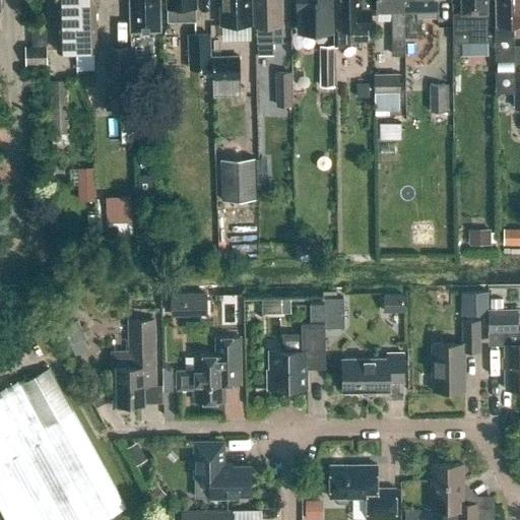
[(80,0),(56,0),(57,51),(89,51),(89,50),(82,50),(81,35),(80,0)]
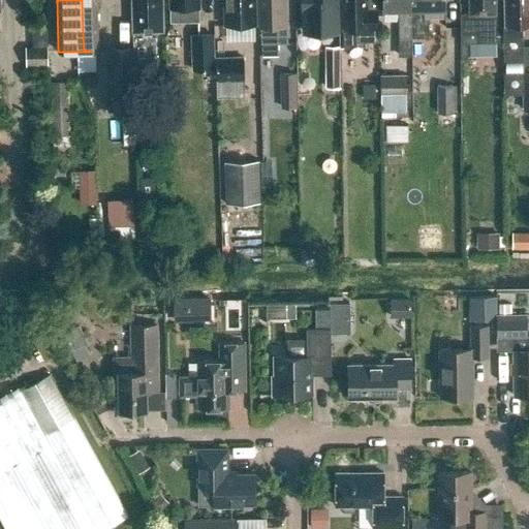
[(100,0),(82,0),(83,35),(84,51),(91,51),(91,52),(98,52),(97,1),(100,1),(100,0)]
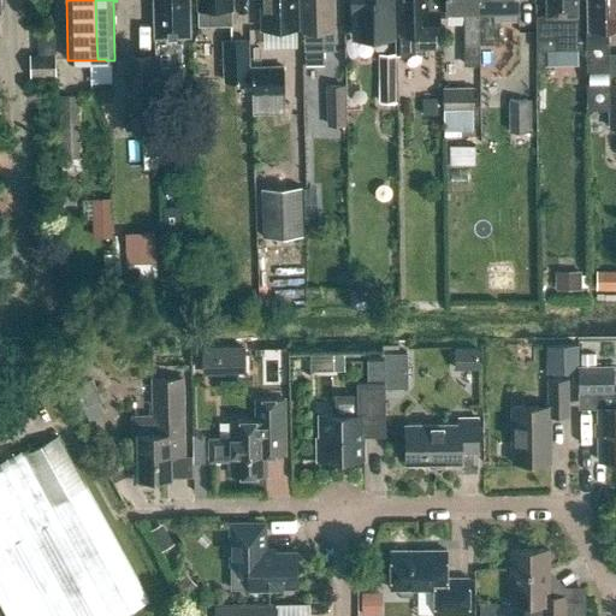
[(176,37),(190,36),(188,0),(154,0),(157,70),(181,70),(181,45),(176,45),(176,37)]
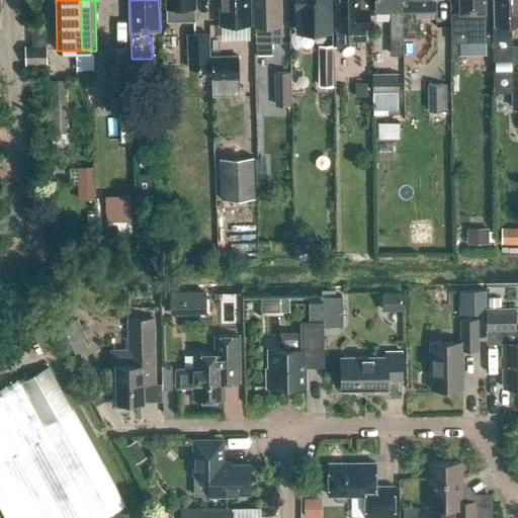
[(195,0),(166,0),(167,21),(196,21),(195,0)]
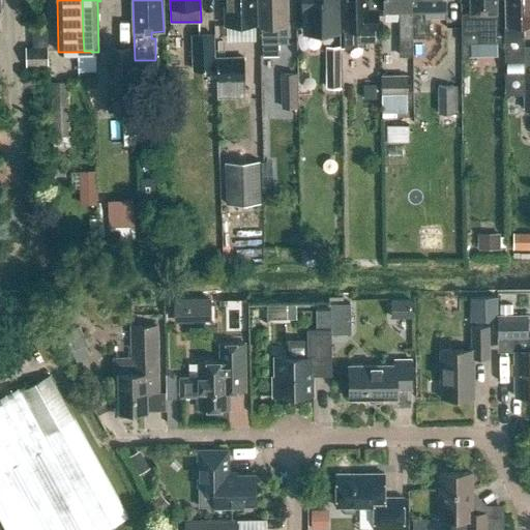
[(226,0),(227,26),(257,25),(256,0),(226,0)]
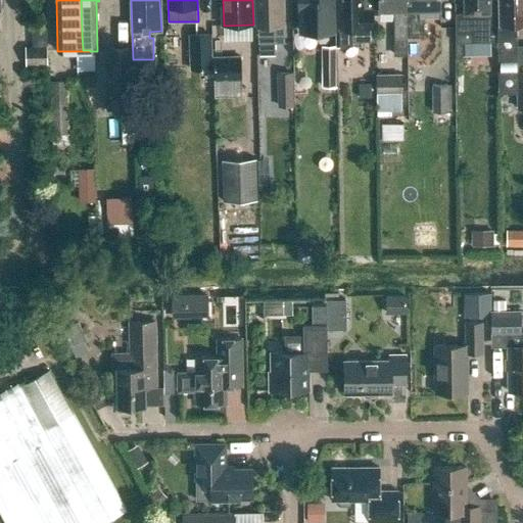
[(257,0),(259,54),(275,53),(275,42),(284,42),(283,0),(257,0)]
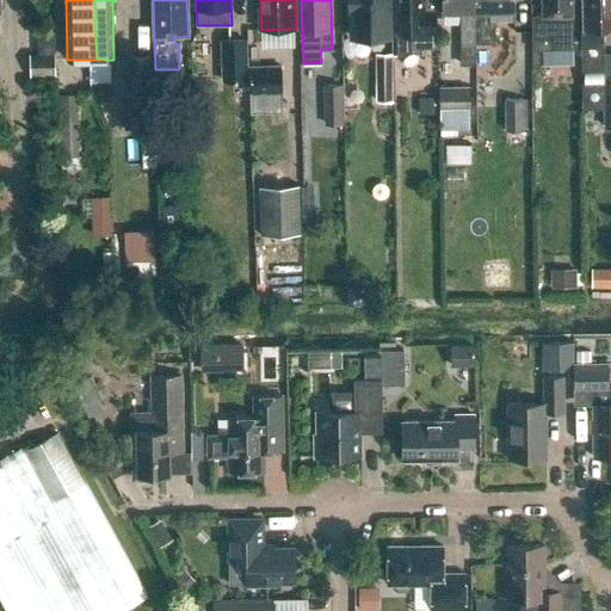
[(392,35),(392,22),(390,0),(350,0),(351,36),(392,35)]
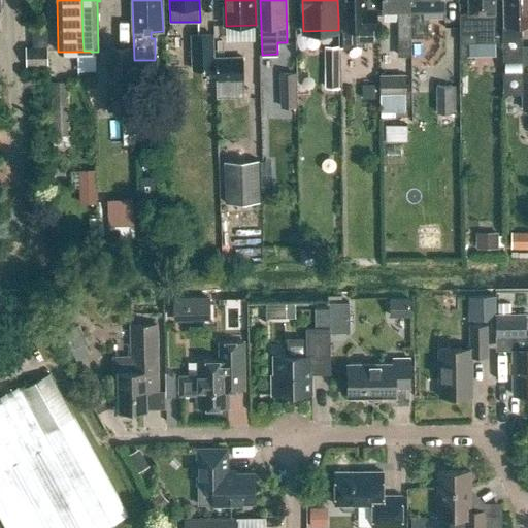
[(377,42),(377,30),(376,0),(343,0),(345,50),(355,50),(355,42),(377,42)]
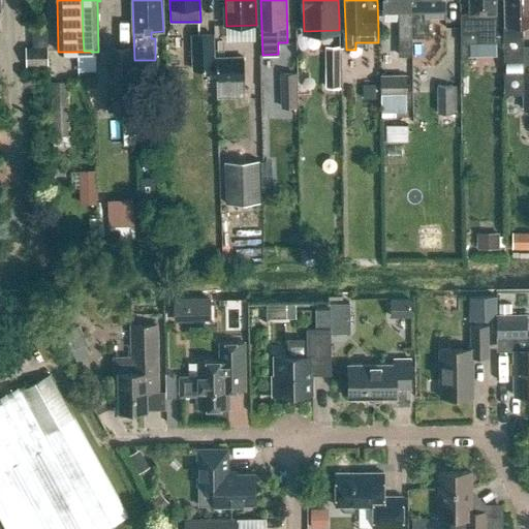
[(411,0),(381,0),(381,10),(397,10),(398,39),(412,38),(412,11),(411,0)]
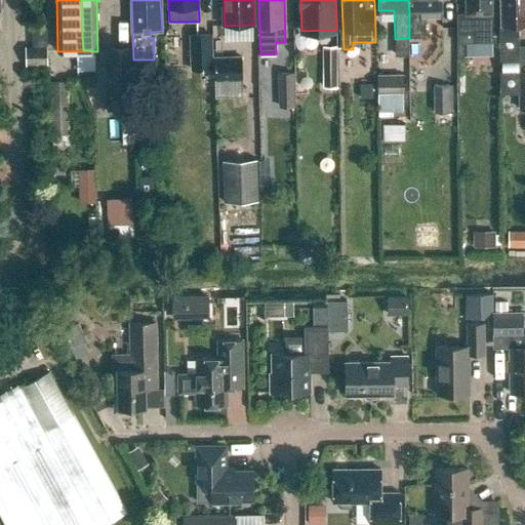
[(442,0),(408,0),(409,11),(409,38),(426,38),(425,21),(419,21),(419,10),(443,10),(442,0)]
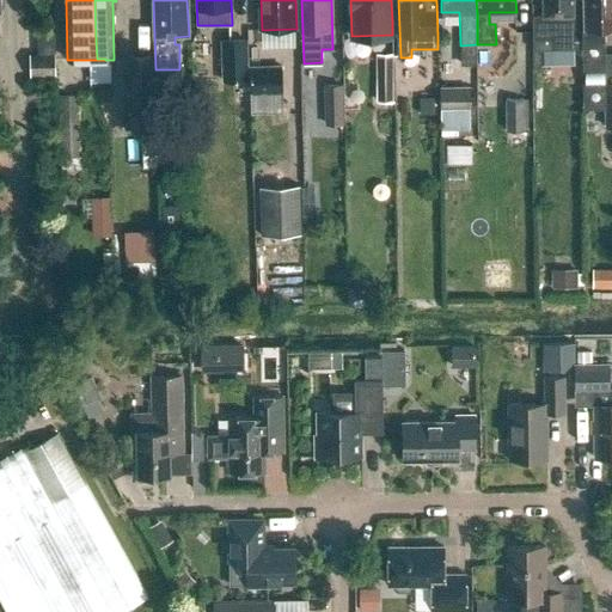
[(543,0),(544,17),(533,17),(533,50),(574,50),(573,0),(543,0)]
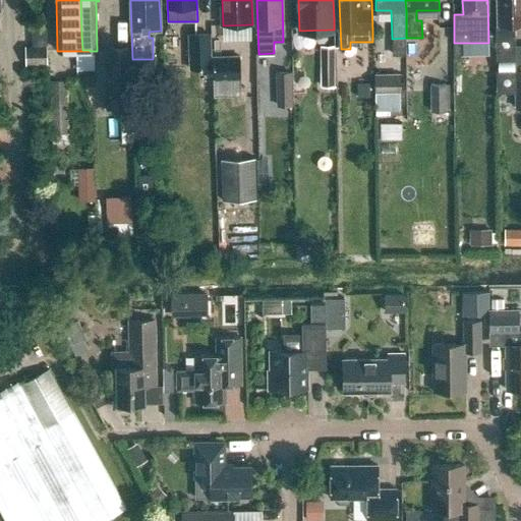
[(520,0),(497,0),(498,25),(498,62),(498,93),(514,93),(515,109),(520,108),(520,45),(515,45),(515,24),(520,24),(520,0)]
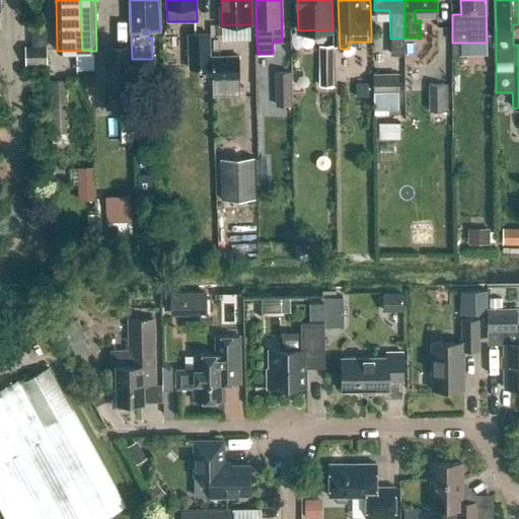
[(212,69),(211,34),(188,35),(189,70),(212,69)]
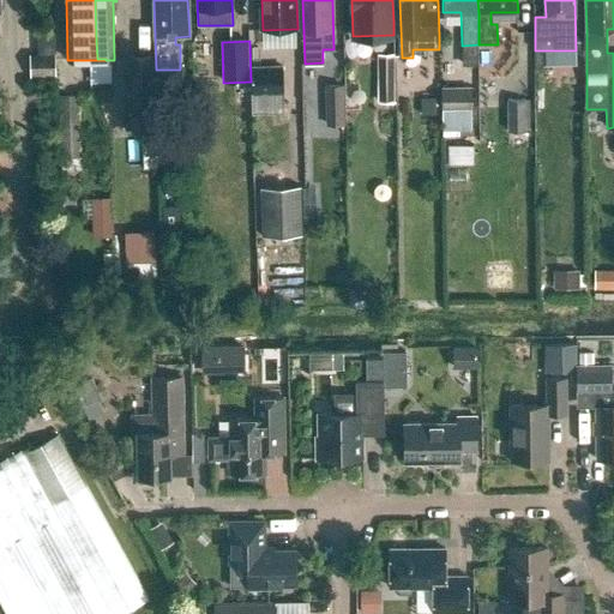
[(55,54),(30,54),(30,77),(55,77),(55,54)]
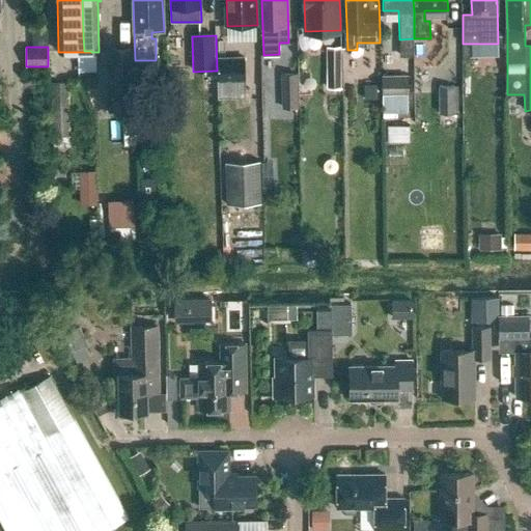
[(326,47),(327,88),(340,88),(340,47),(326,47)]
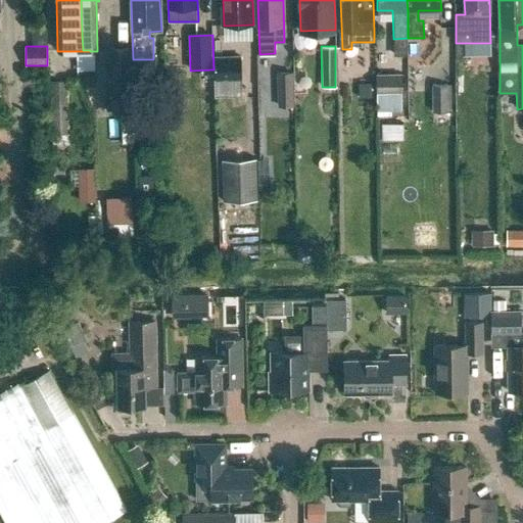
[(132,111),(130,47),(109,47),(111,112),(132,111)]
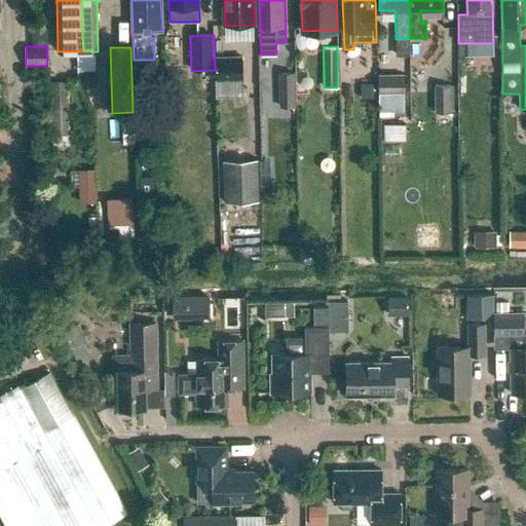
[(216,80),(242,79),(242,55),(215,57),(216,80)]
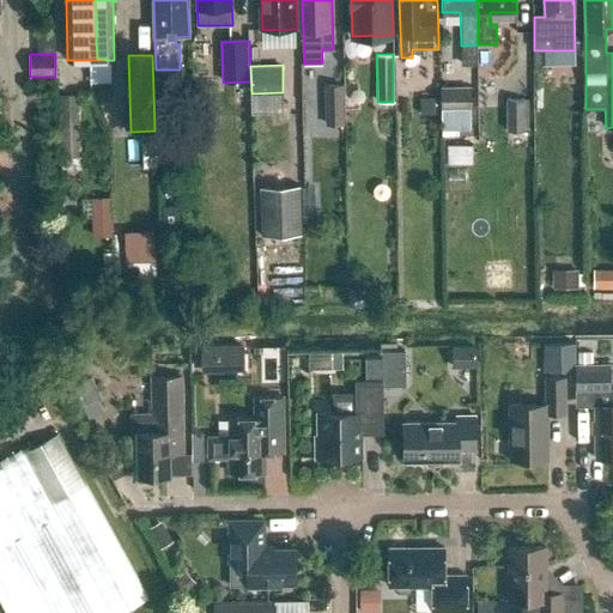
[(325,85),(326,125),(345,125),(344,84),(325,85)]
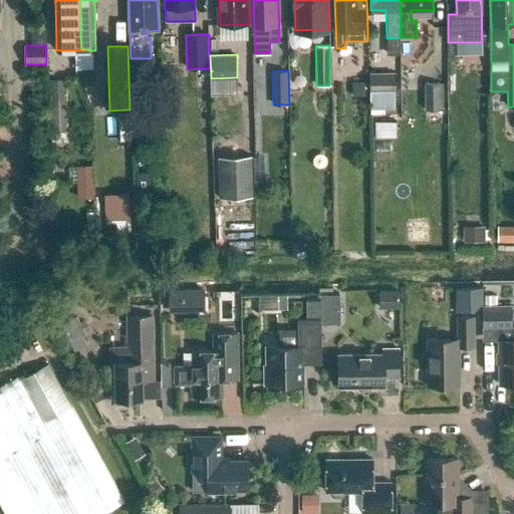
[(393,74),(368,75),(370,111),(395,111),(393,74)]
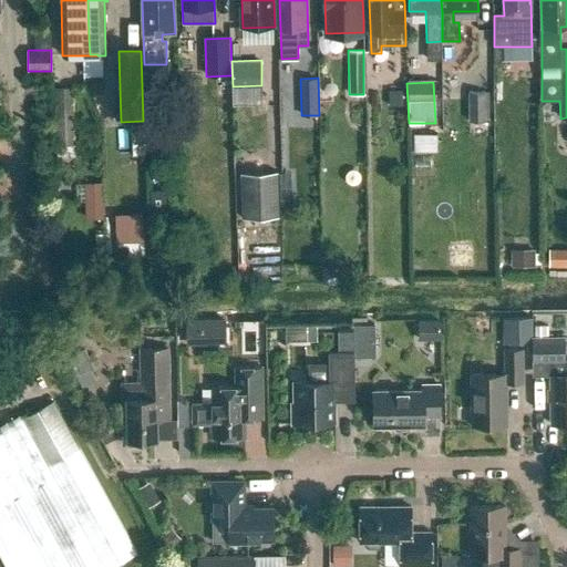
[(55,88),(57,145),(74,144),(73,88),(55,88)]
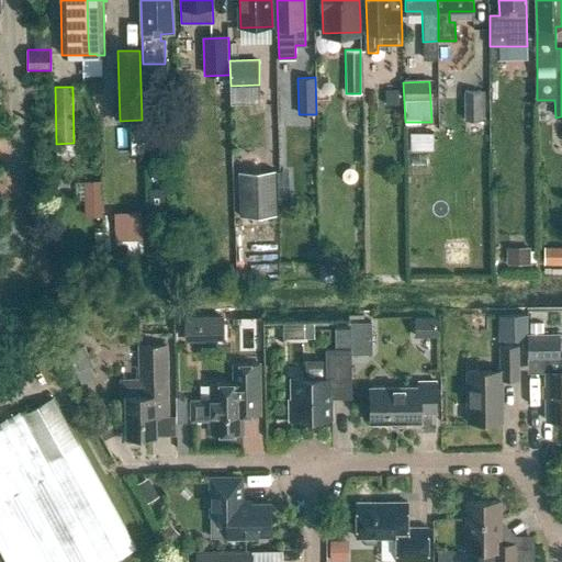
[(464,120),(482,120),(482,91),(464,91),(464,120)]
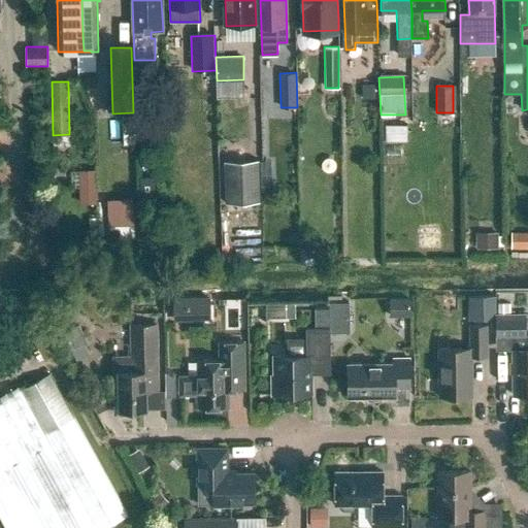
[(375,104),(375,91),(364,91),(364,104),(375,104)]
